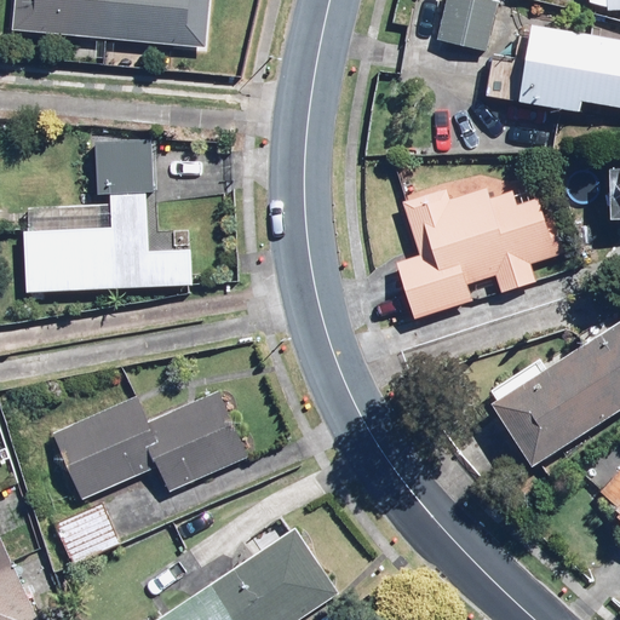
[(210,0),(21,0),(19,34),(206,49),(210,0)]
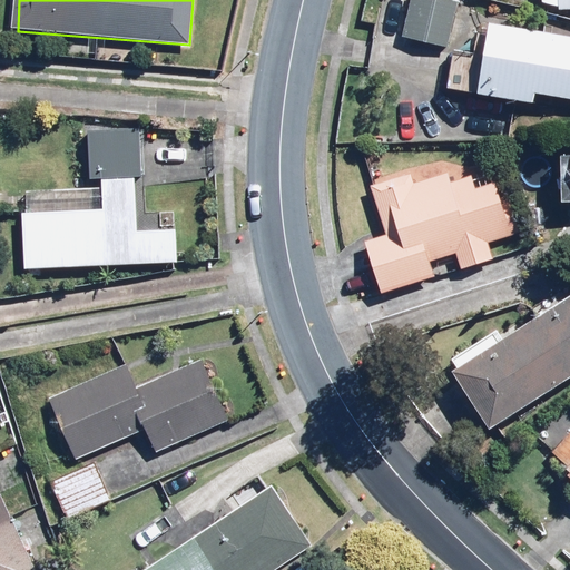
[(409,0),(415,1),(410,40),(453,46),(459,0),(409,0)]
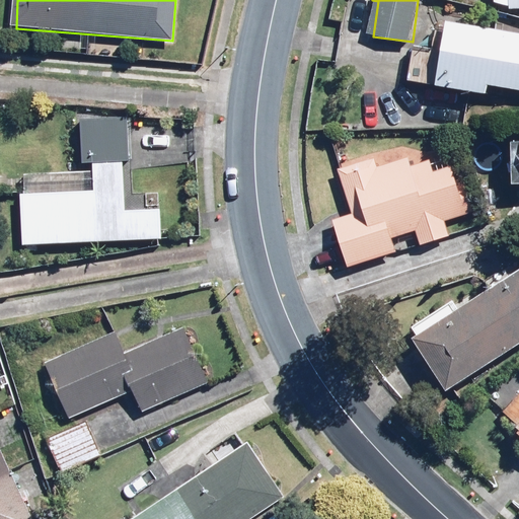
[(518,30),(447,21),(438,87),(488,94),(490,83),(518,87),(518,30)]
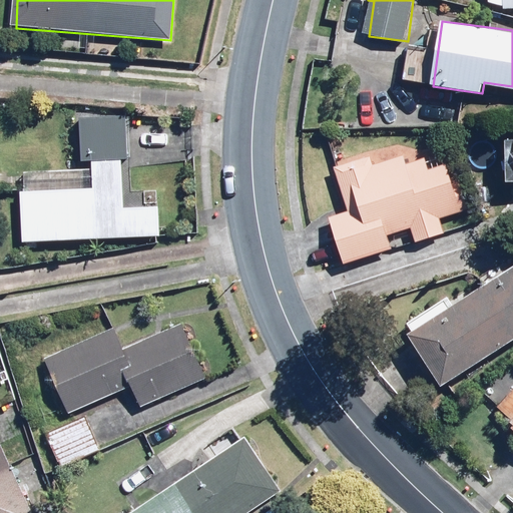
[(128,115),(79,113),(78,161),(94,161),(93,188),(22,189),(23,237),(23,239),(160,235),(160,206),(123,207),(122,162),(127,162),(128,115)]
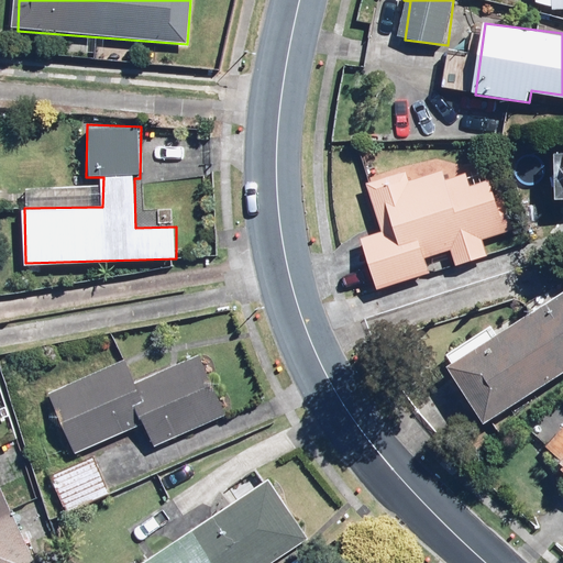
[(362,240),(378,289),(432,271),(428,257),(451,250),(456,267),(489,256),(484,240),(509,231),(492,178),(470,186),(466,175),(445,181),(442,169),(409,180),(407,173),(370,185),(386,232),(362,240)]
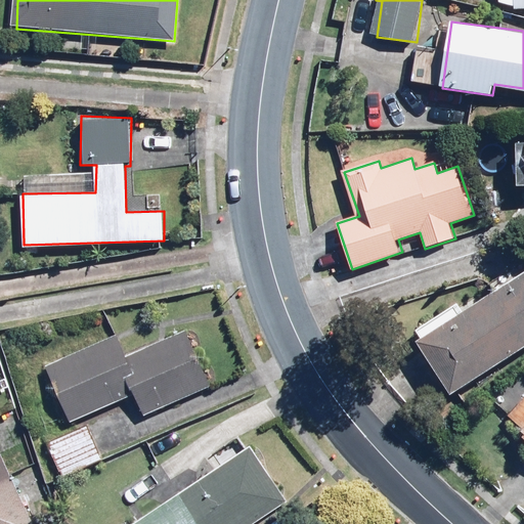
[(425,335),(415,340),(450,395),(523,348),(523,270),(466,308),(462,302),(421,328),(425,335)]
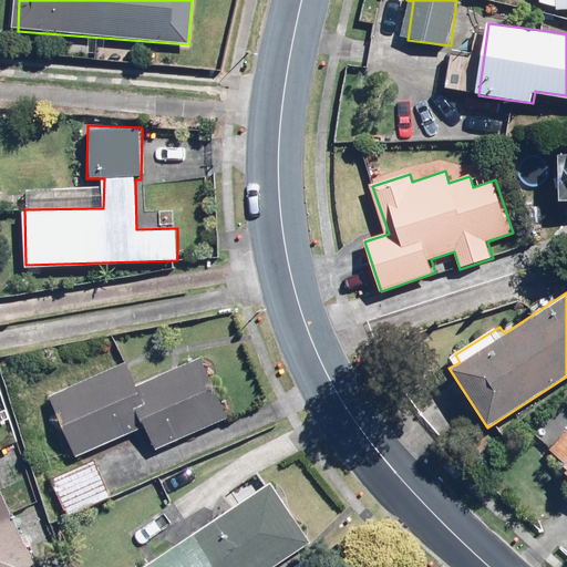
[(55,397),(82,456),(142,429),(152,450),(230,414),(203,352),(135,382),(127,364),(55,397)]
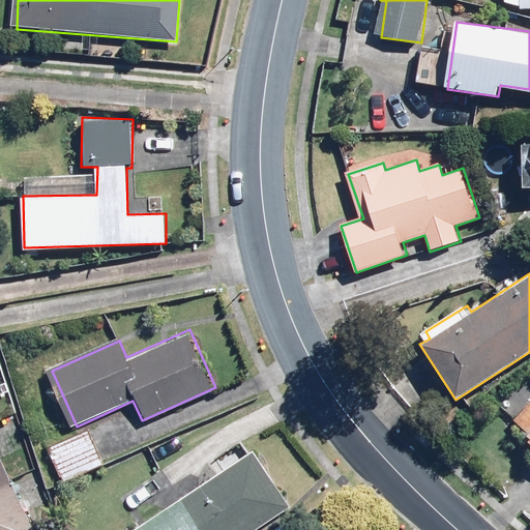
[(529,409),(518,423),(529,434),(529,409)]
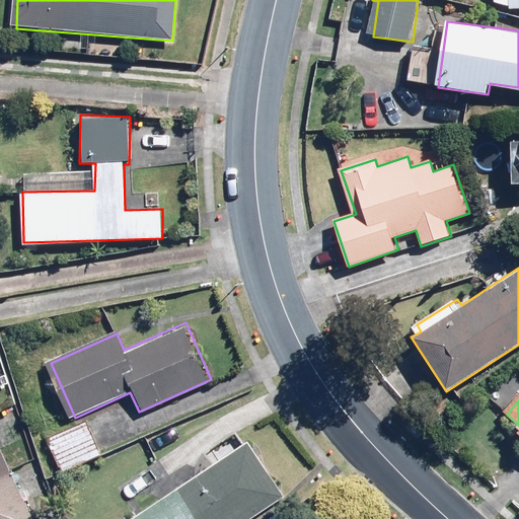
[(103,453),(88,420),(48,439),(63,472),(103,453)]
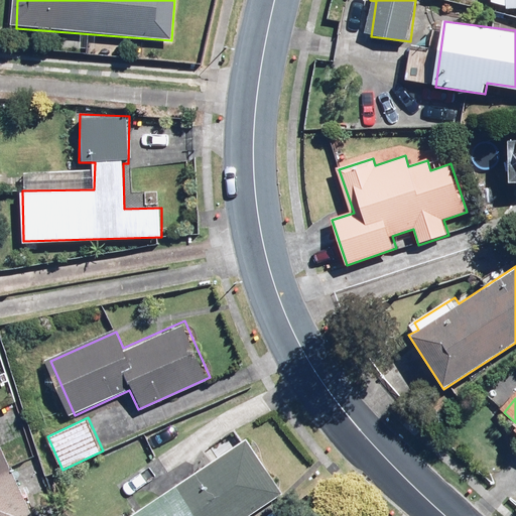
[(163,458),(180,484),(129,515),(248,515),(284,493),(249,438),(219,459),(203,432),(163,458)]
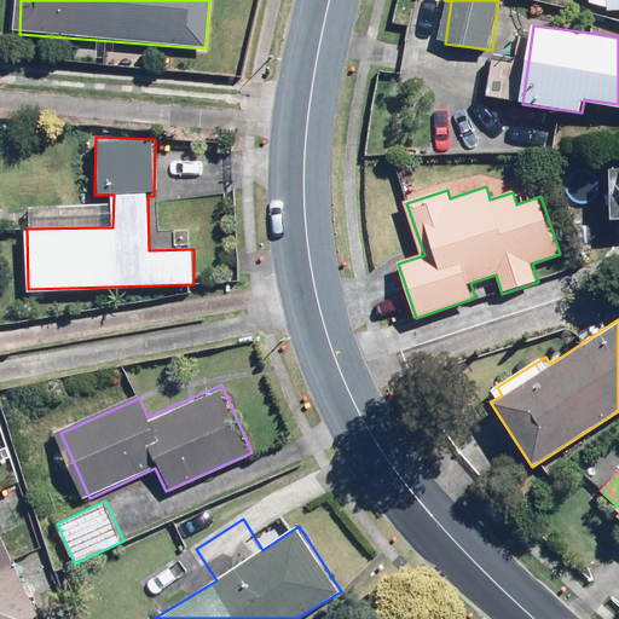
[(40,618),(0,532),(0,618),(40,618)]
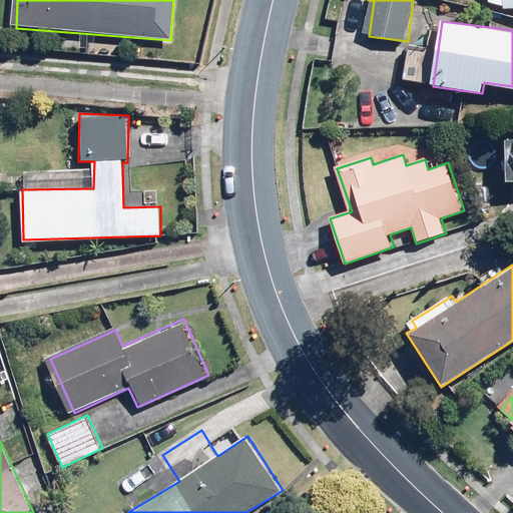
All buildings are outlined.
